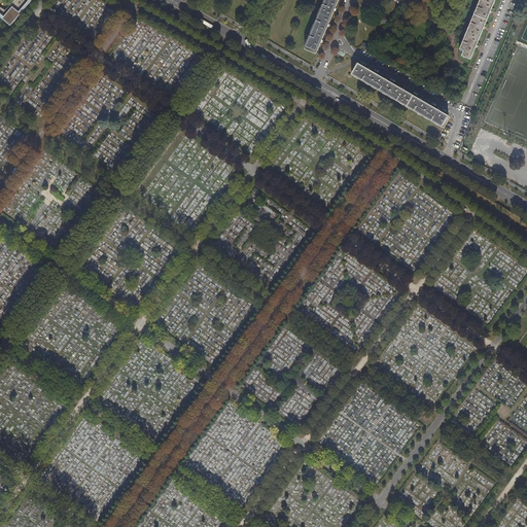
[(0,18),(8,26),(30,0),(27,0),(18,12),(11,6),(7,10),(0,6),(0,18)]
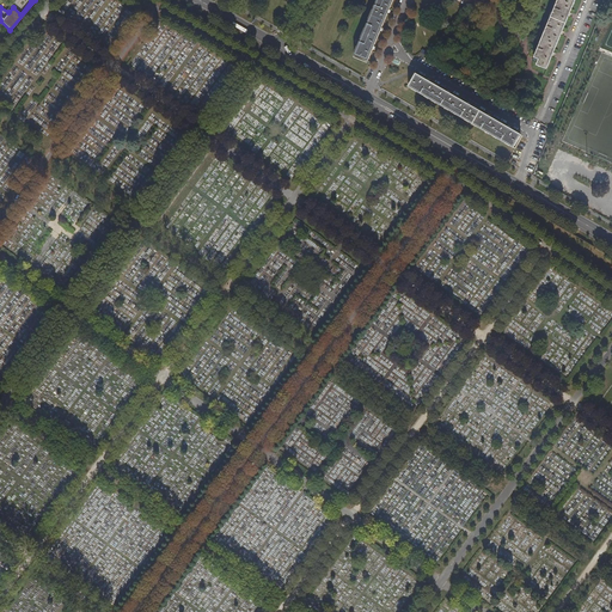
[(375,0),(353,55),(367,61),(392,0),(375,0)]
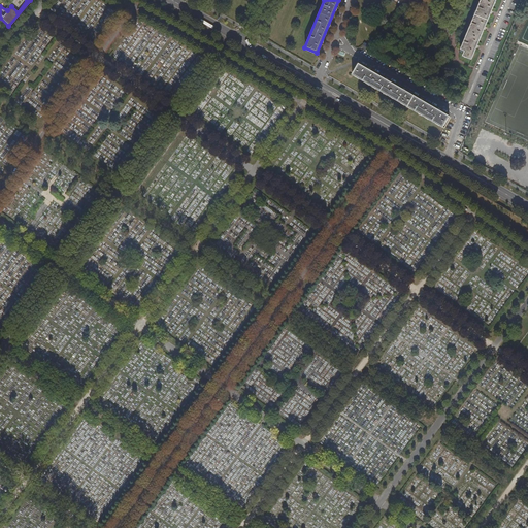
[(470,60),(495,0),(480,0),(460,50),(463,52),(462,56),(470,60)]
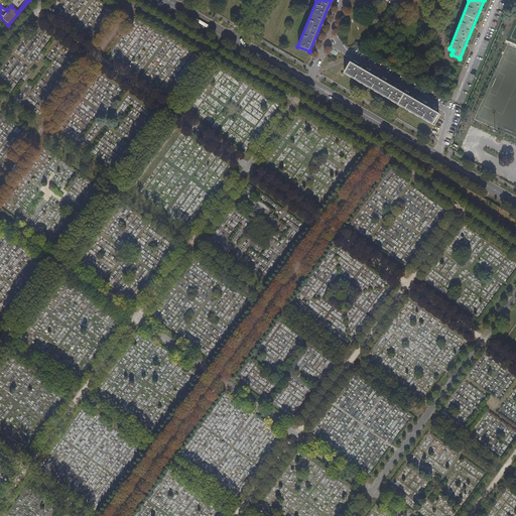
[(344,73),(432,124),(438,113),(350,61),(344,73)]
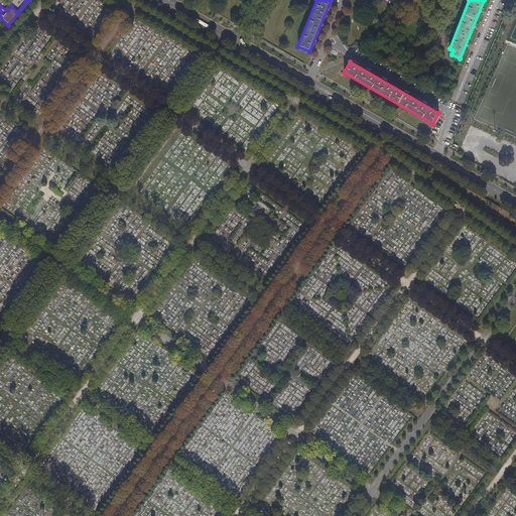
[(461,148),(469,126),(460,123),(452,144),(461,148)]
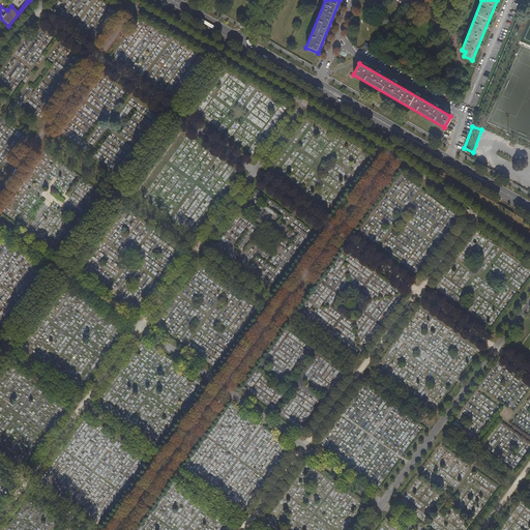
All buildings are outlined.
